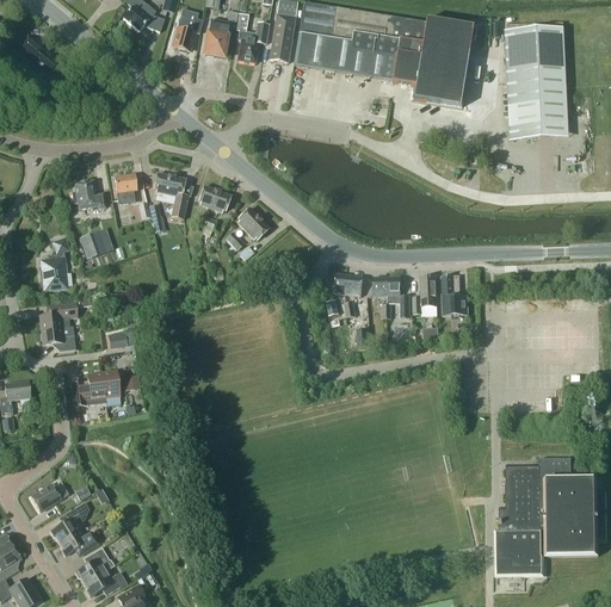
[(159,31),(164,19),(149,13),(144,8),(148,5),(142,0),(128,0),(127,2),(131,6),(123,18),(140,31),(143,25),(159,31)]
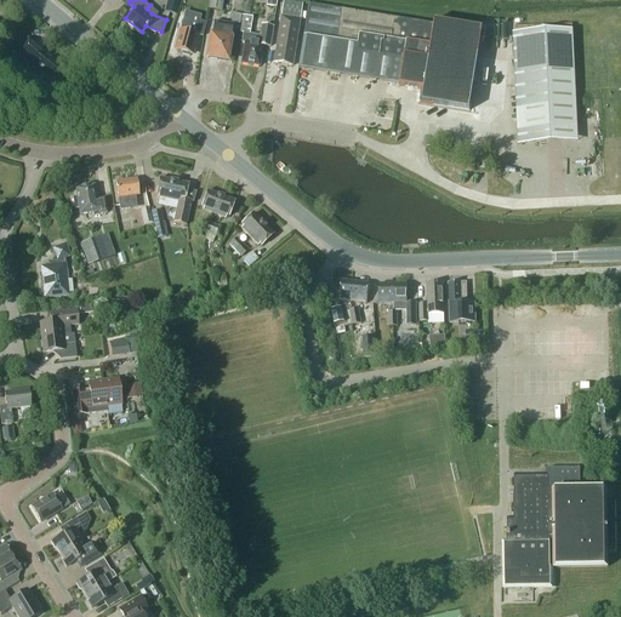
[(166,0),(164,9),(176,12),(178,0),(166,0)]
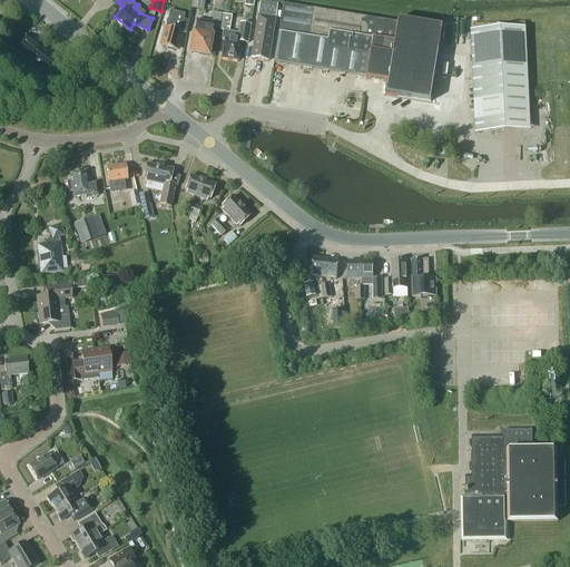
[(259,0),(257,12),(251,56),(268,58),(277,1),(268,0),(259,0)]
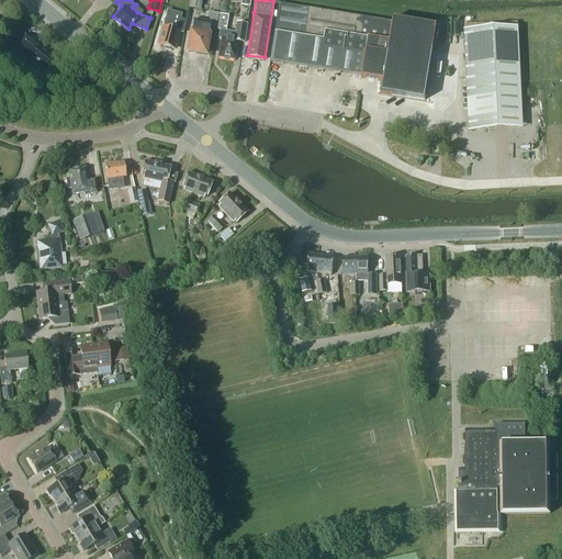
[(270,59),(322,67),(330,9),(279,1),(270,59)]
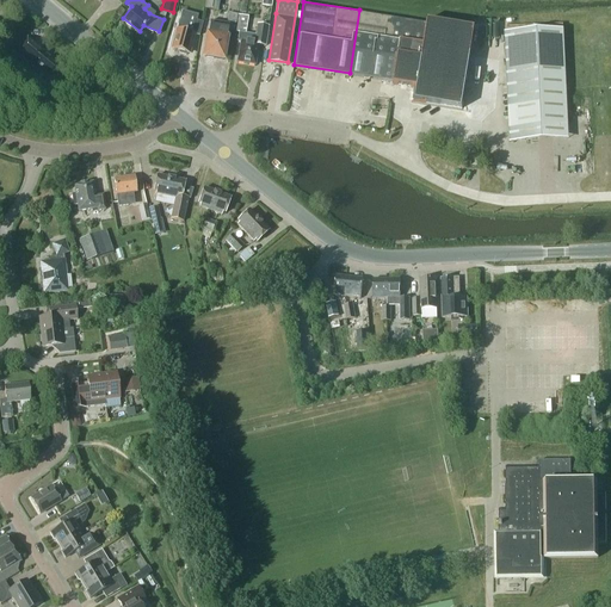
[(210,18),(209,23),(204,54),(223,57),(228,25),(234,26),(236,11),(228,10),(227,22),(210,18)]
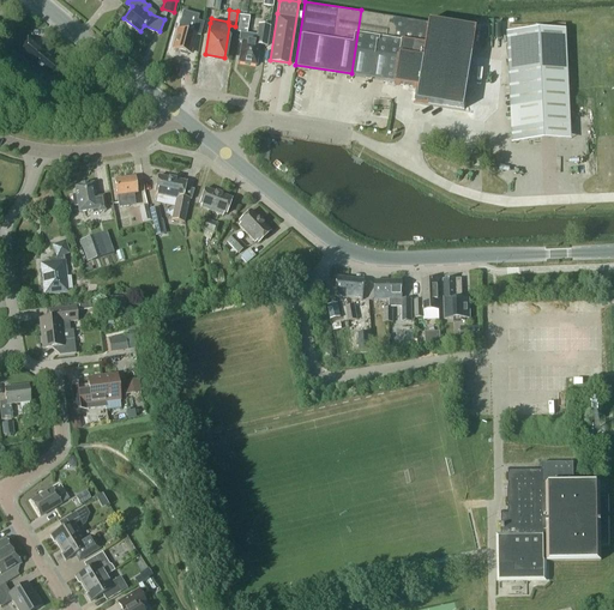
[(437,23),(361,10),(351,73),(441,88),(451,29),(437,28),(437,23)]
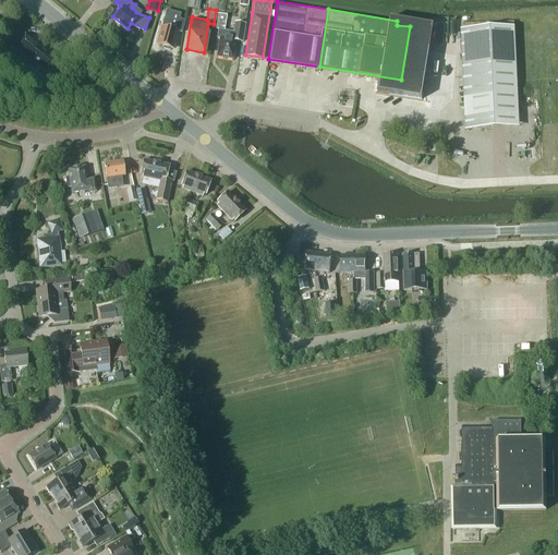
[(233,29),(225,27),(227,12),(217,11),(215,26),(218,26),(217,35),(220,36),(217,53),(232,57),(235,38),(242,39),(244,21),(234,20),(233,29)]
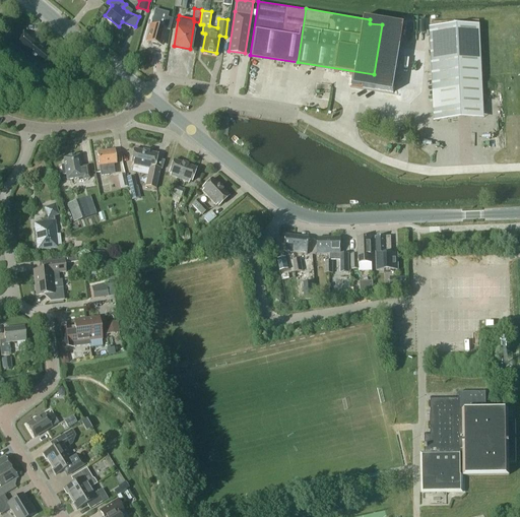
[(170,28),(173,17),(166,15),(166,18),(153,15),(151,22),(150,22),(148,30),(149,30),(147,40),(159,44),(165,26),(170,28)]
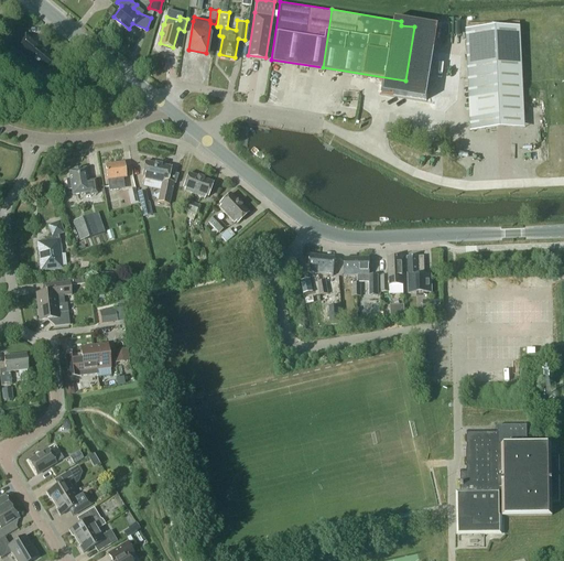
[(520,24),(465,28),(470,129),(524,126),(520,24)]
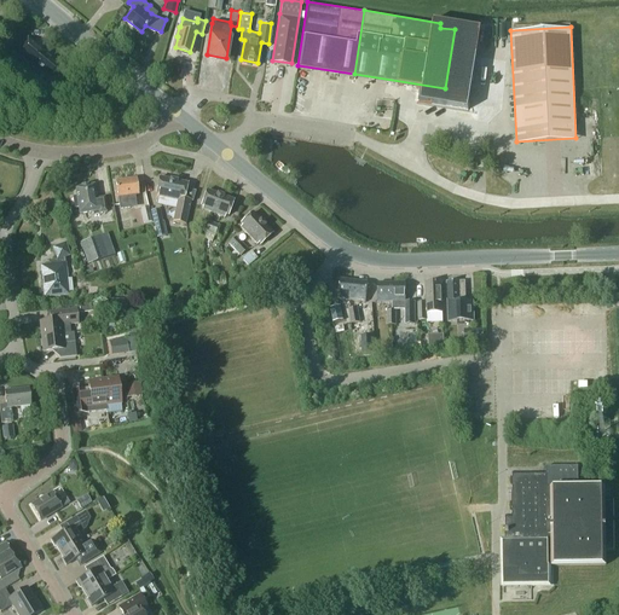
[(48,75),(58,64),(46,53),(47,52),(28,35),(16,50),(35,67),(36,64),(48,75)]
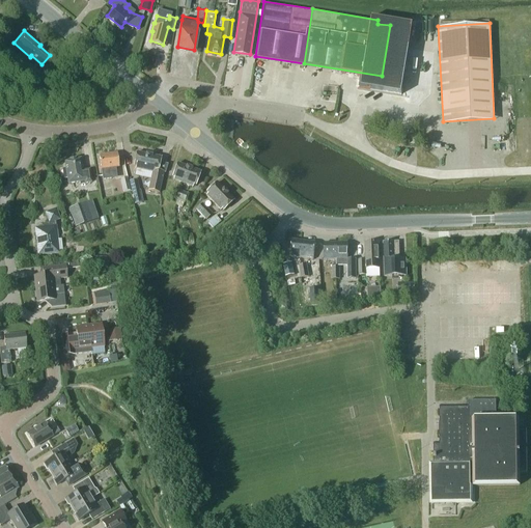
[(159,190),(163,170),(165,170),(168,162),(160,160),(161,155),(137,149),(134,164),(136,164),(136,167),(152,170),(148,188),(159,190)]
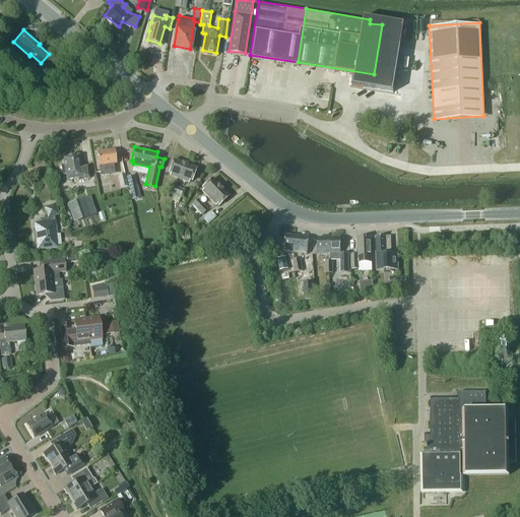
[(113,162),(116,162),(115,147),(96,149),(99,164),(100,164),(101,173),(114,172),(113,162)]
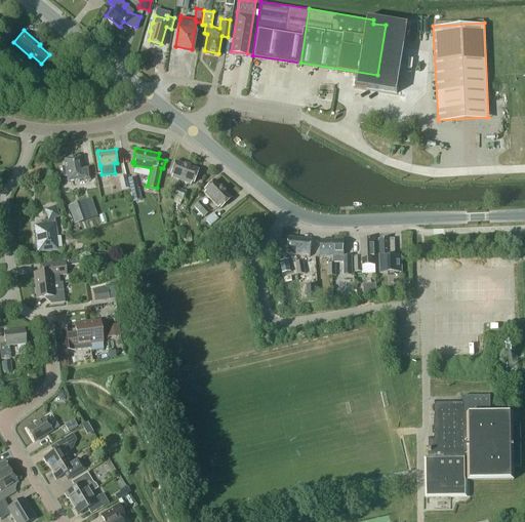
[(83,178),(90,177),(88,165),(81,166),(79,155),(75,155),(68,156),(64,157),(65,164),(62,165),(63,174),(67,174),(68,179),(83,176),(83,178)]
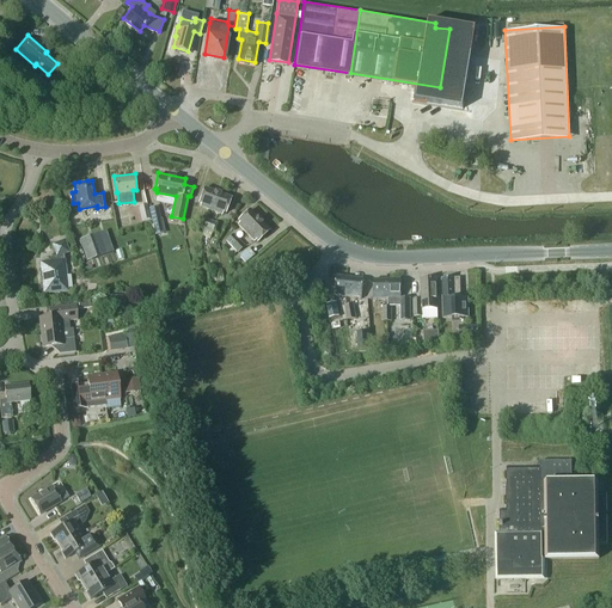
[(210,208),(218,190),(204,185),(199,201),(201,202),(200,204),(210,208)]
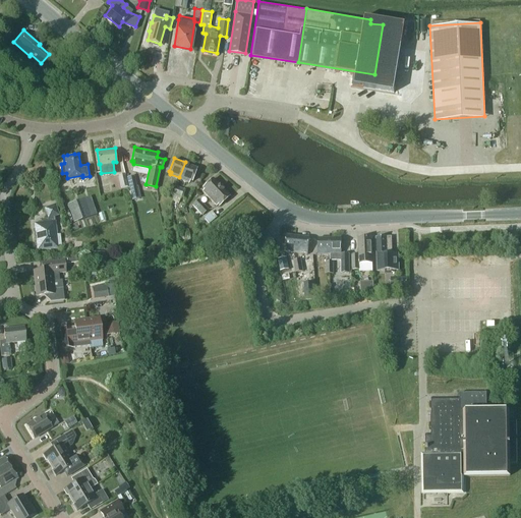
[(196,166),(185,162),(179,177),(188,181),(189,178),(191,179),(196,166)]
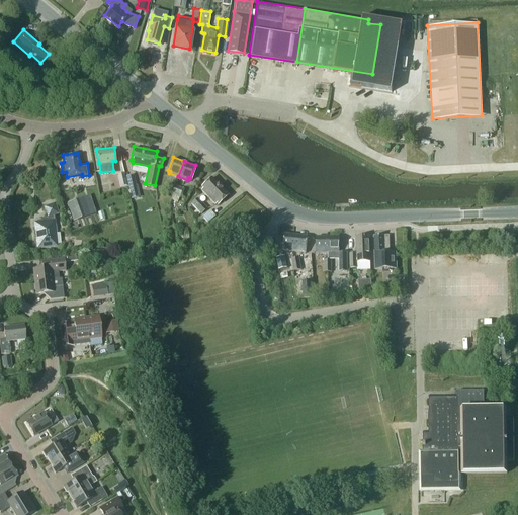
[(126,183),(123,170),(116,172),(119,184),(126,183)]
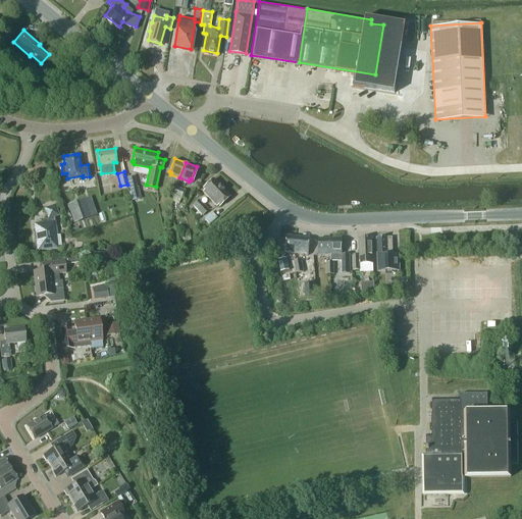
[(134,174),(126,175),(132,198),(140,196),(138,185),(137,185),(134,174)]
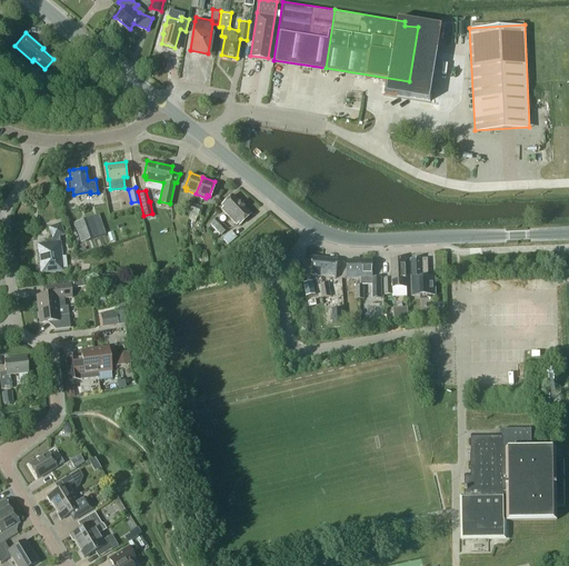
[(221,207),(228,215),(241,202),(232,194),(221,204),(223,206),(221,207)]
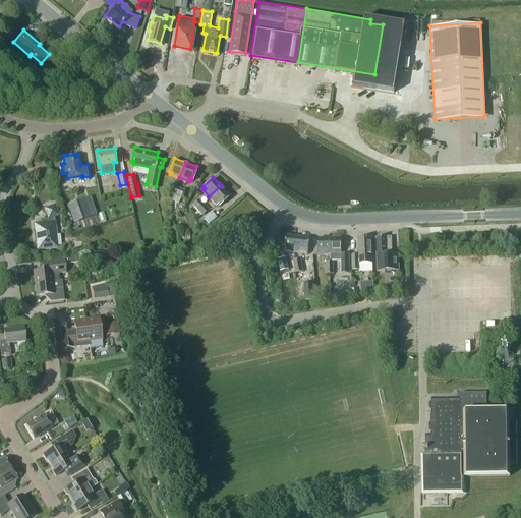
[(177,184),(170,182),(167,190),(174,193),(177,184)]
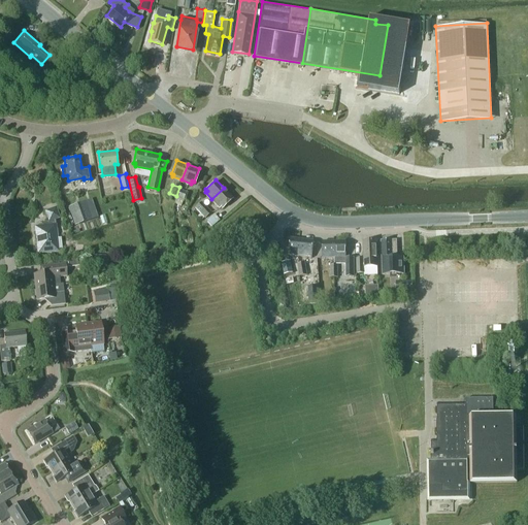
[(186,190),(179,187),(176,196),(184,198),(186,190)]
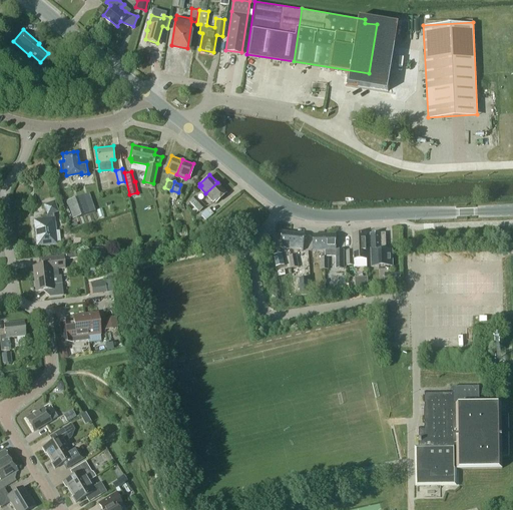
[(225,191),(217,182),(205,193),(212,200),(214,199),(215,200),(225,191)]
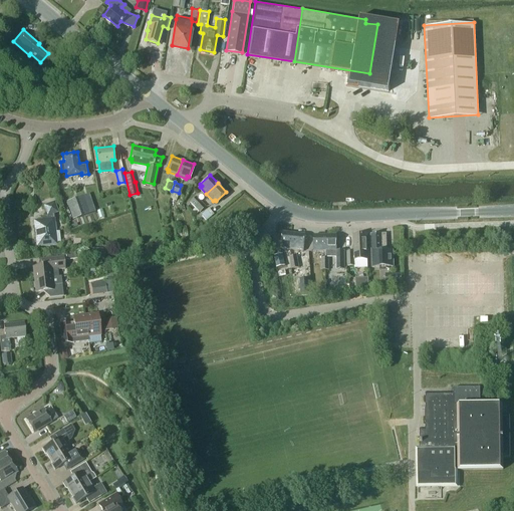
[(90,210),(84,193),(70,198),(76,215),(90,210)]
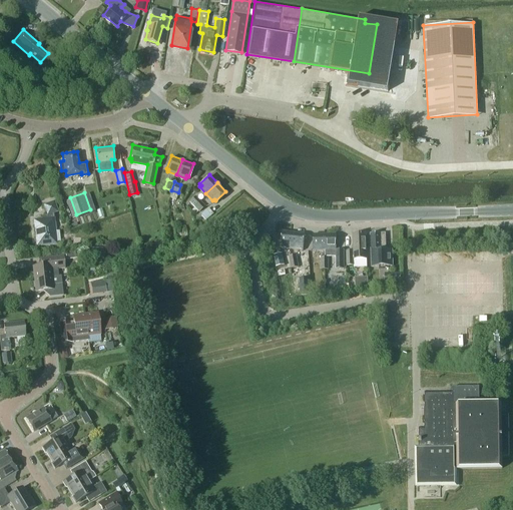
[(189,200),(193,204),(200,199),(195,193),(189,199),(189,200)]
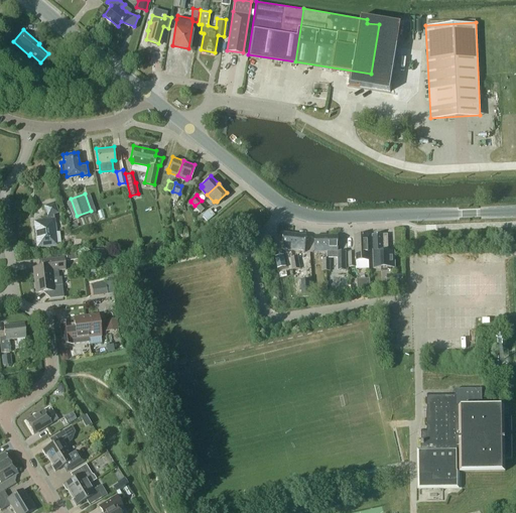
[(36,246),(57,243),(53,212),(57,211),(54,201),(44,204),(47,214),(43,215),(43,218),(33,219),(36,246)]
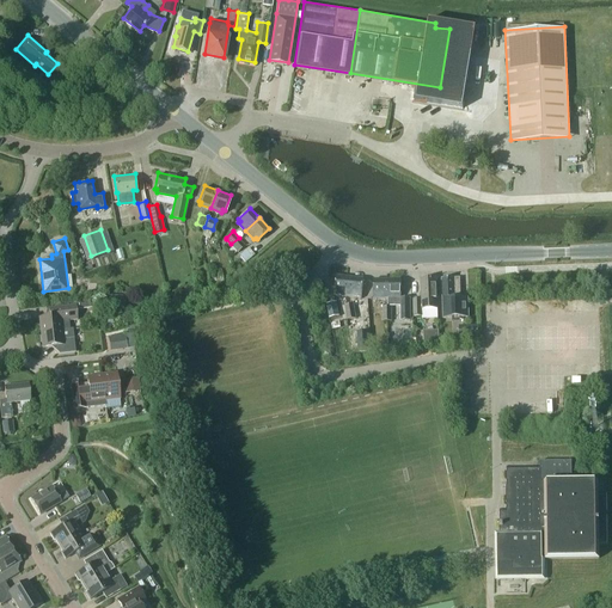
[(245,244),(239,238),(231,244),(228,247),(233,252),(236,249),(237,251),(245,244)]
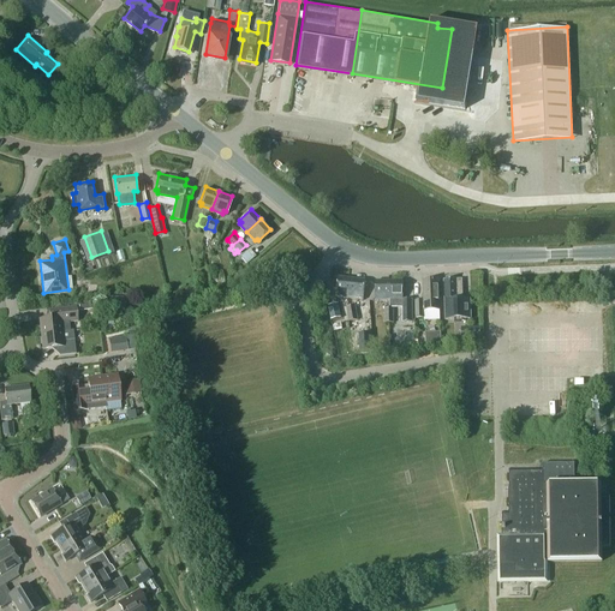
[(249,246),(240,255),(246,261),(255,253),(249,246)]
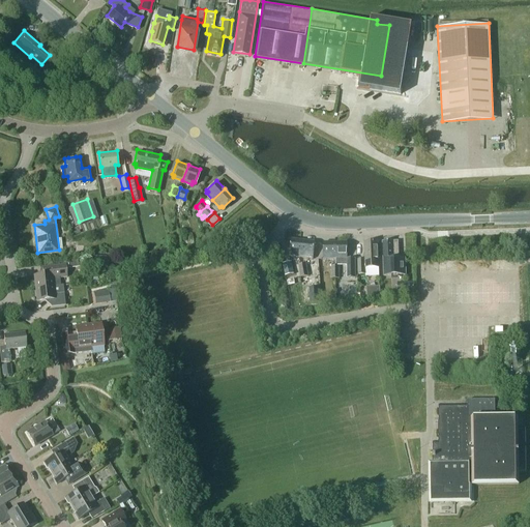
[(290,254),(301,256),(303,238),(292,237),(290,254)]
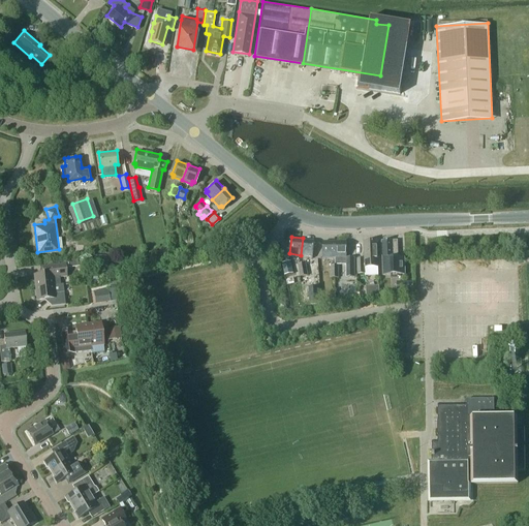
[(315,239),(303,238),(301,255),(313,256),(315,239)]
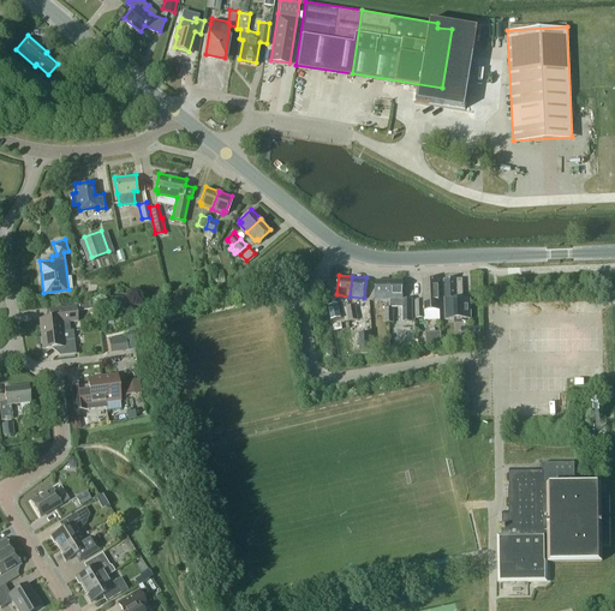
[(445,276),(446,317),(471,316),(471,297),(463,297),(463,276),(457,276),(445,276)]
